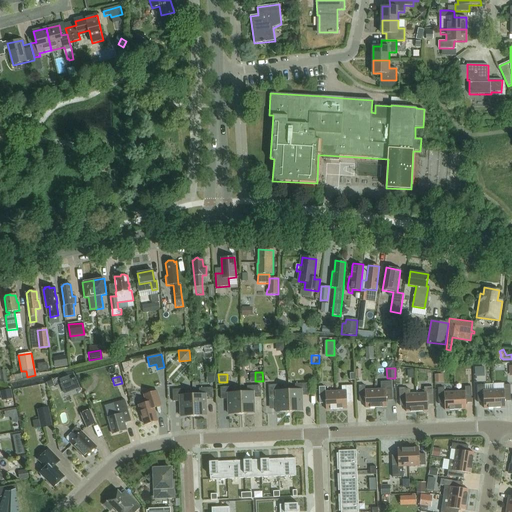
[(65,391),(79,387),(77,377),(62,381),(65,391)]
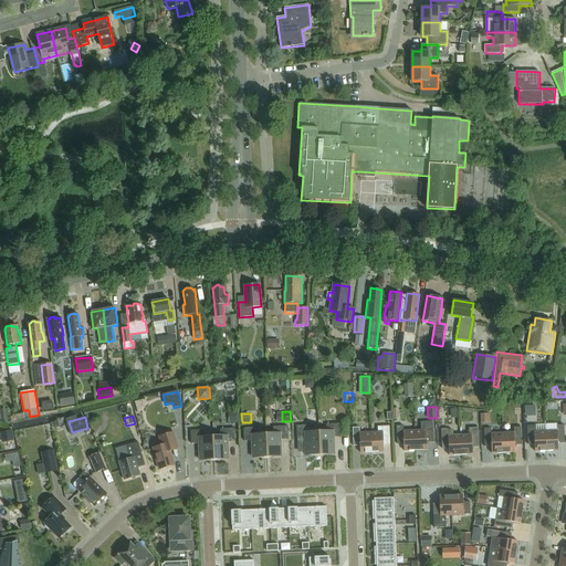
[(58,420),(51,423),(53,429),(60,427),(58,420)]
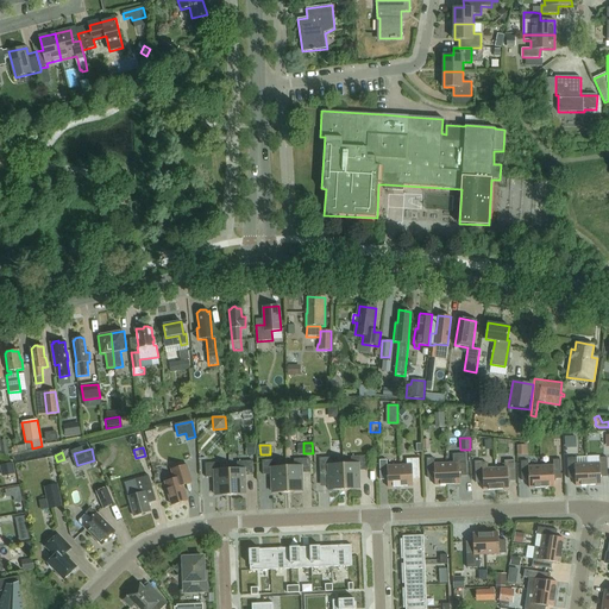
[(459,477),(466,477),(465,454),(453,454),(453,464),(446,464),(447,485),(460,484),(459,477)]
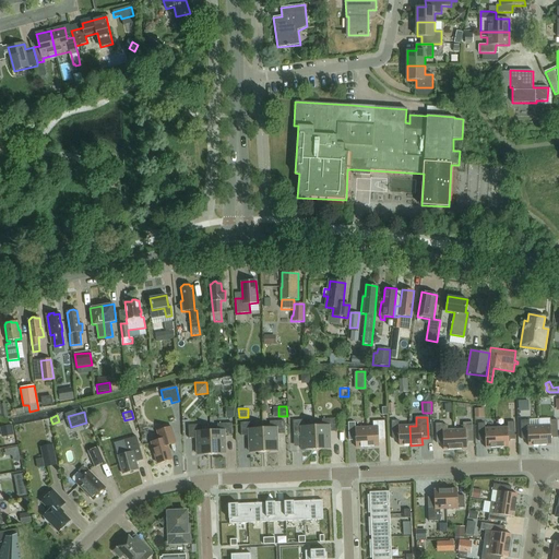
[(316,426),(317,450),(330,449),(329,432),(337,431),(336,418),(322,419),(322,426),(316,426)]
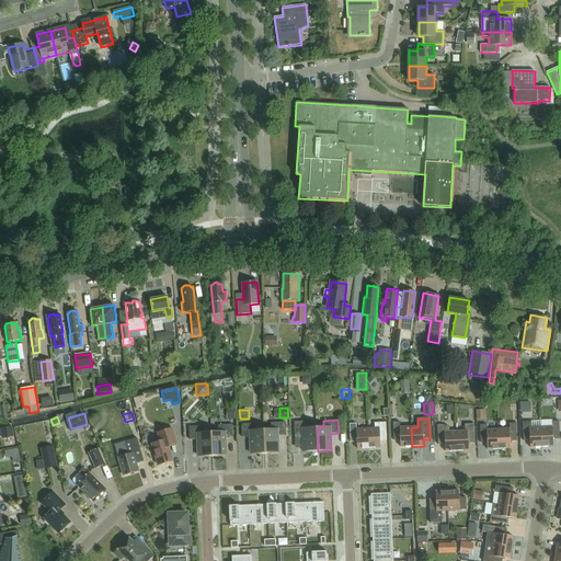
[(318,451),(317,427),(309,428),(309,422),(294,422),(295,435),(302,435),(304,451),(318,451)]
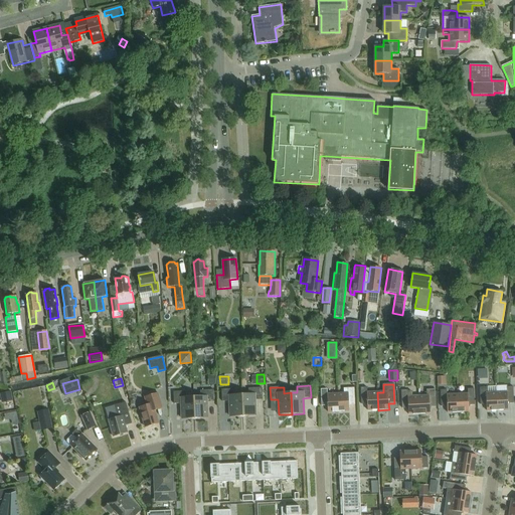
[(378,410),(377,392),(367,392),(367,387),(360,388),(361,404),(367,404),(367,410),(378,410)]
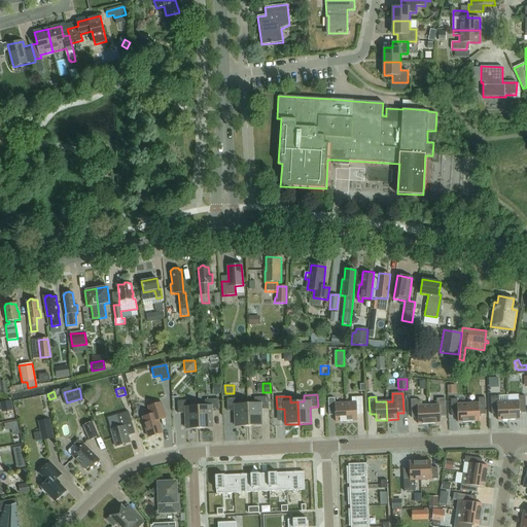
[(508,420),(508,401),(501,402),(501,398),(498,396),(491,396),(491,415),(497,414),(498,421),(508,420)]
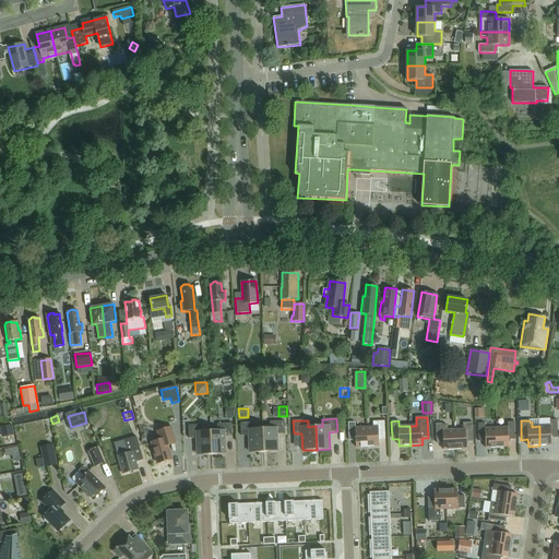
[(539,426),(539,445),(551,445),(551,438),(558,438),(557,420),(550,420),(550,426),(539,426)]
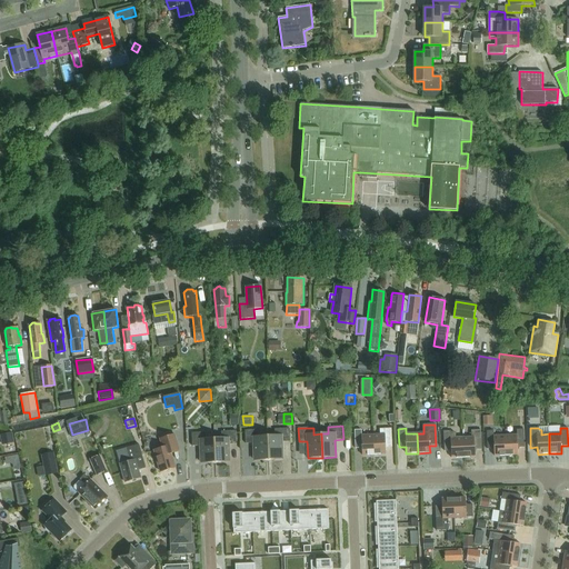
[(282,459),(282,458),(282,442),(290,442),(289,429),(275,429),(275,436),(268,436),(269,460),(282,459)]
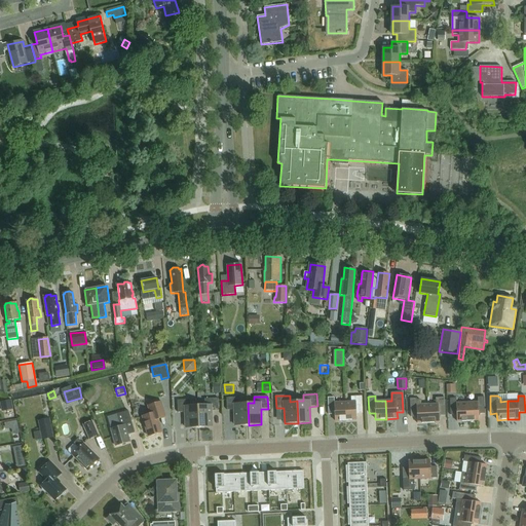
[(345,403),(345,421),(357,420),(357,414),(363,413),(362,397),(350,397),(351,402),(345,403)]
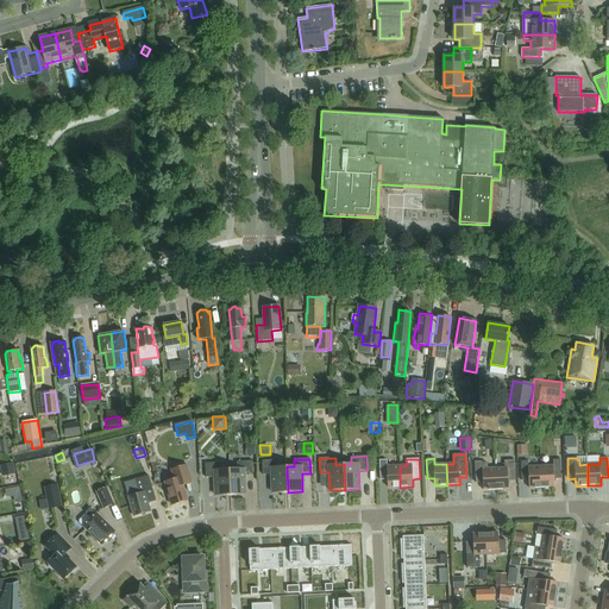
[(540,466),(541,488),(554,488),(554,479),(562,479),(560,459),(553,460),(553,466),(540,466)]
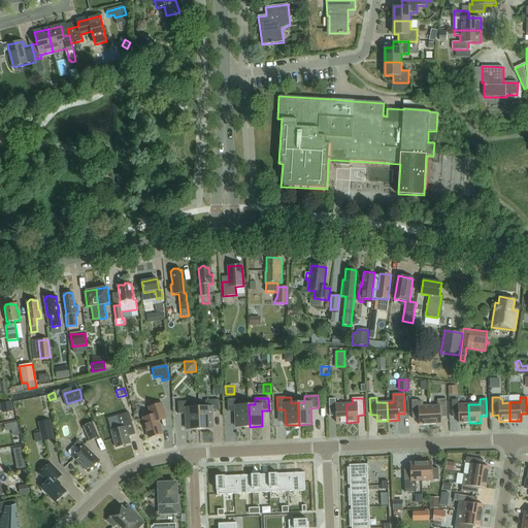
[(250,427),(249,404),(241,405),(241,399),(227,399),(228,411),(235,411),(236,427),(250,427)]
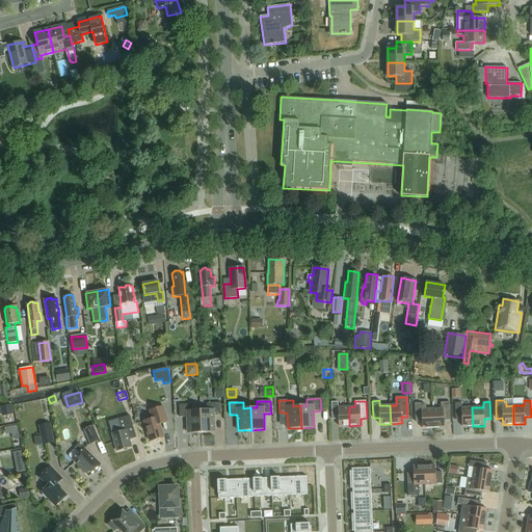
[(349,426),(349,407),(338,407),(338,402),(331,402),(333,420),(339,420),(339,426),(349,426)]
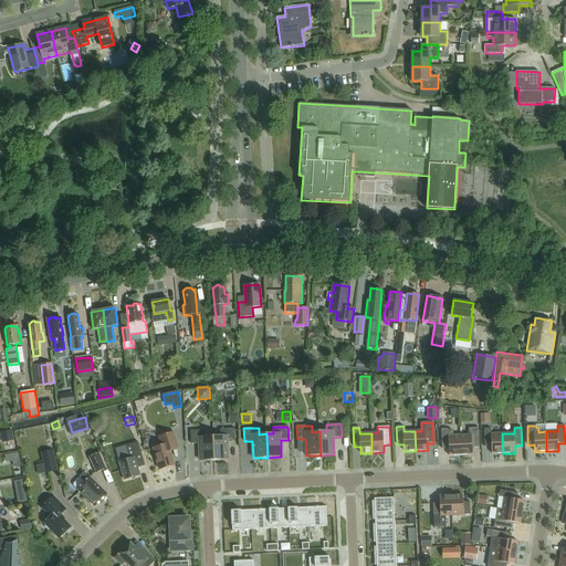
[(472,454),(472,448),(479,448),(478,428),(469,429),(470,436),(460,436),(461,456),(472,454)]
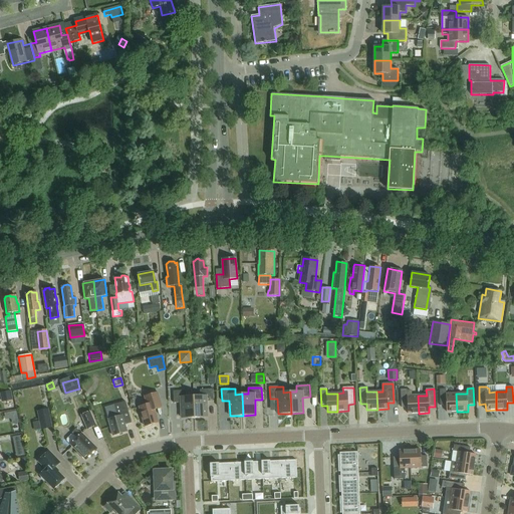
[(207,418),(207,414),(207,402),(214,402),(213,390),(200,390),(200,396),(194,397),(195,418),(207,418)]
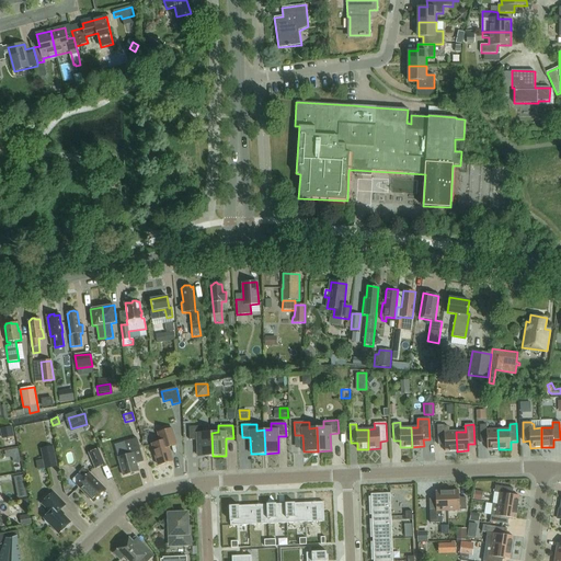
[(457,451),(456,432),(449,432),(449,427),(447,426),(444,426),(444,425),(437,425),(438,445),(445,445),(445,451),(457,451)]
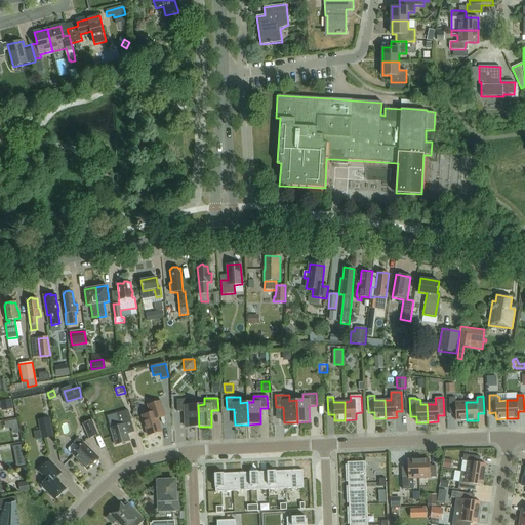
[(467,420),(466,402),(455,403),(455,398),(449,398),(449,414),(455,414),(456,421),(467,420)]
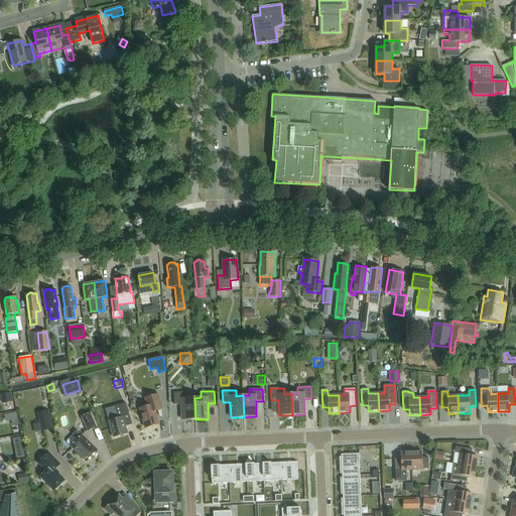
[(196,419),(195,398),(187,398),(187,392),(173,393),(174,405),(181,404),(182,420),(196,419)]
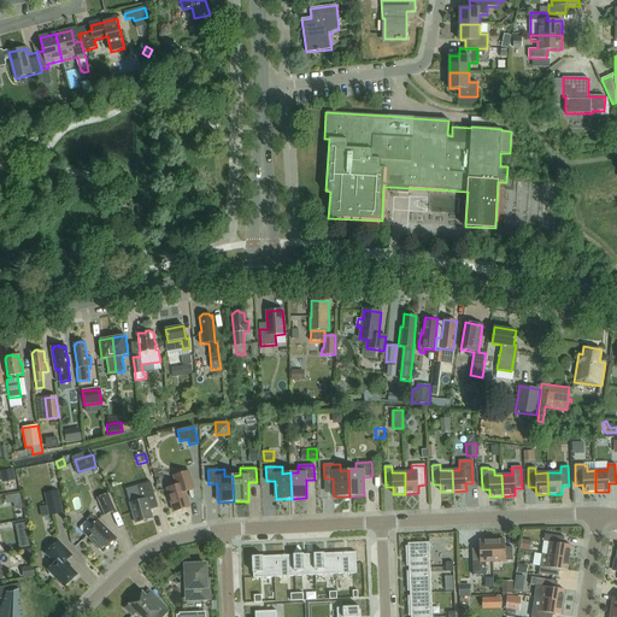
[(12,470),(3,472),(4,480),(4,482),(15,481),(13,477),(12,470)]
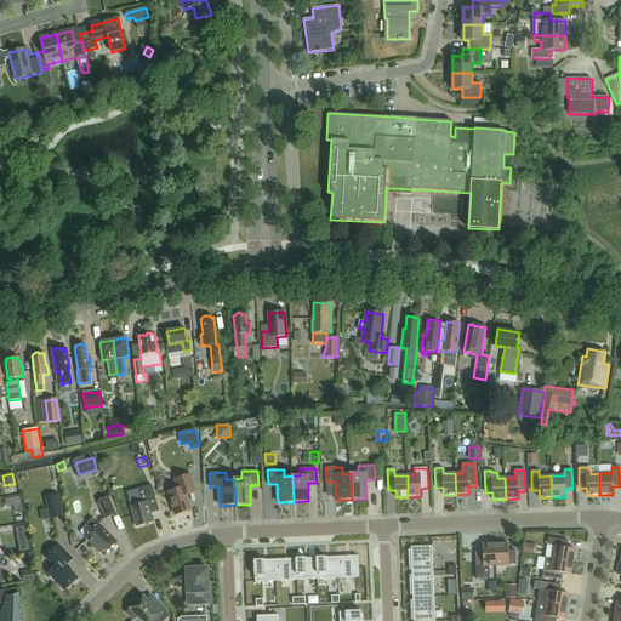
[(169,493),(171,500),(175,516),(192,511),(187,495),(197,493),(191,474),(175,479),(177,489),(169,493)]
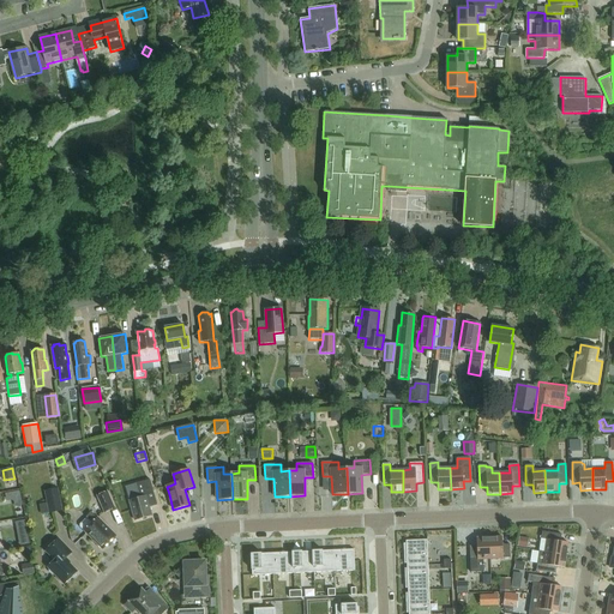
[(136,485),(138,494),(139,498),(130,501),(136,521),(152,516),(150,507),(157,505),(150,480),(136,485)]
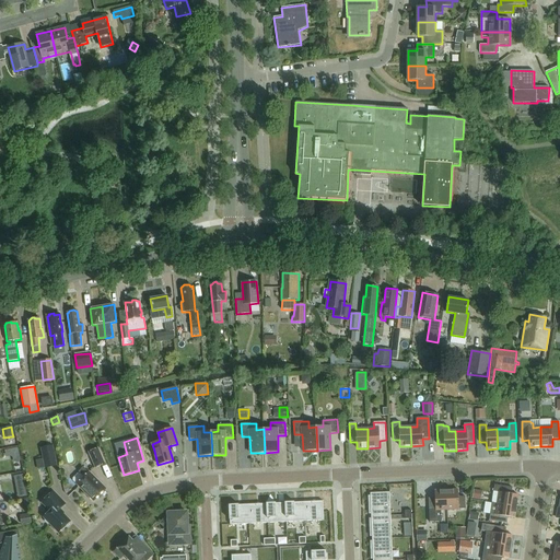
[(53,445),(41,447),(42,453),(45,468),(57,466),(54,450),(53,445)]
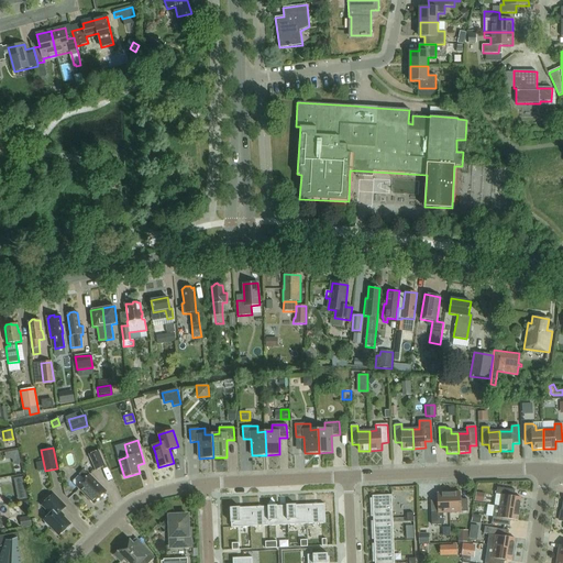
[(106,465),(99,451),(89,454),(96,470),(106,465)]
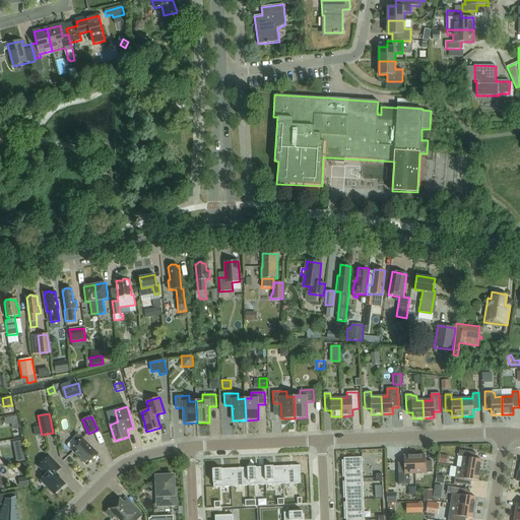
[(68,444),(68,446),(71,450),(87,465),(99,454),(83,439),(82,439),(77,434),(73,438),(74,439),(72,440),(68,444)]
